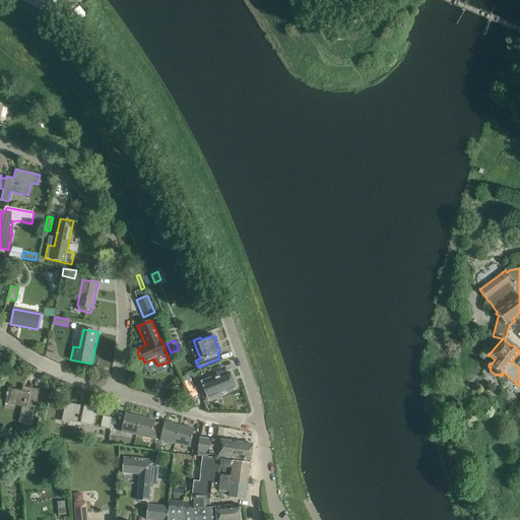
[(511,362),(519,368),(519,352),(519,353),(518,353),(511,362)]
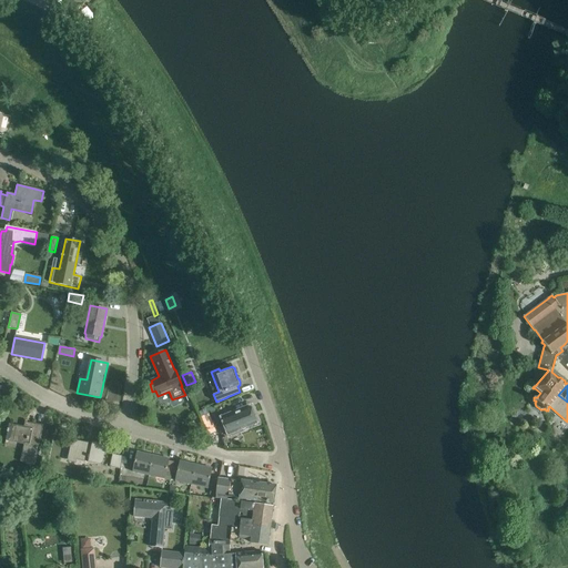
[(199,412),(201,416),(215,411),(214,406),(199,412)]
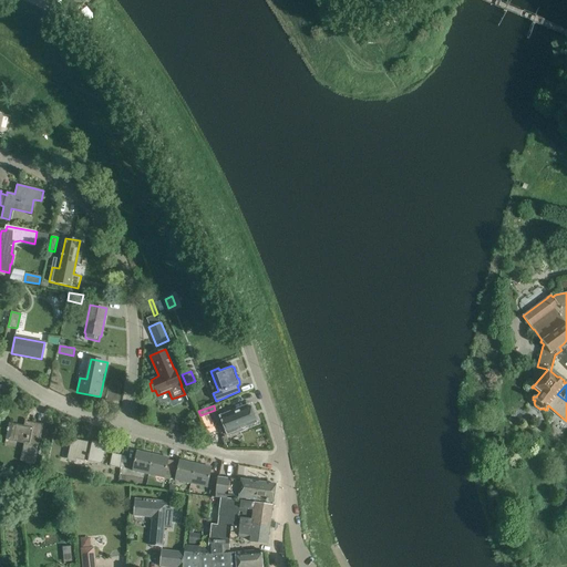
[(228,434),(257,423),(250,405),(222,418),(228,434)]
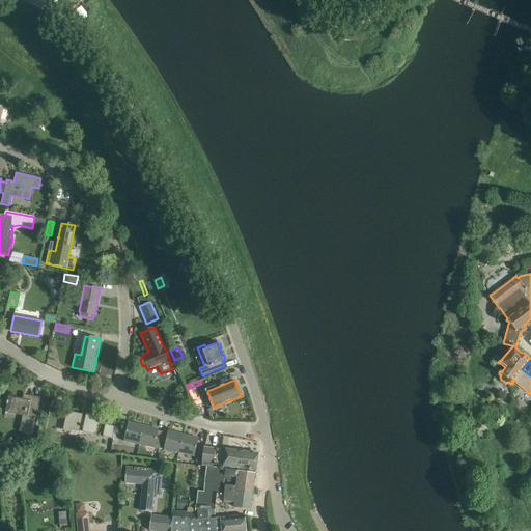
[(8,395),(5,413),(23,416),(19,431),(32,434),(40,397),(29,395),(28,399),(23,398),(8,395)]
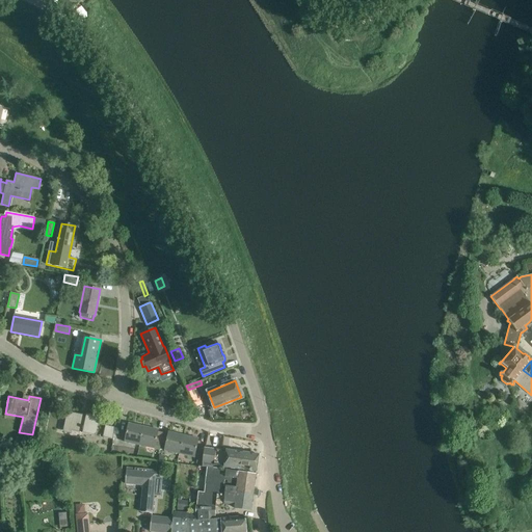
[(63,428),(95,435),(99,416),(86,414),(86,415),(67,410),(63,428)]
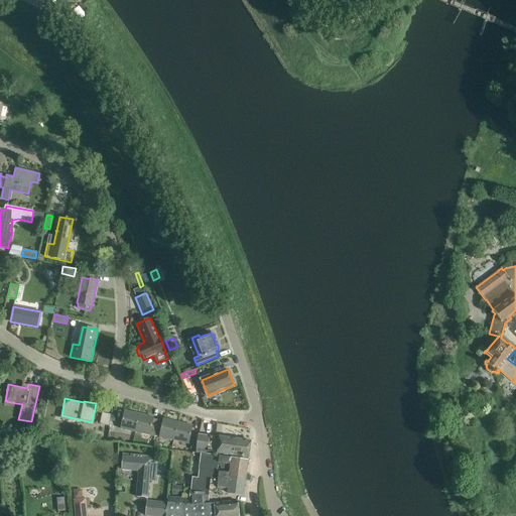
[(120,428),(135,431),(139,413),(124,410),(120,428)]
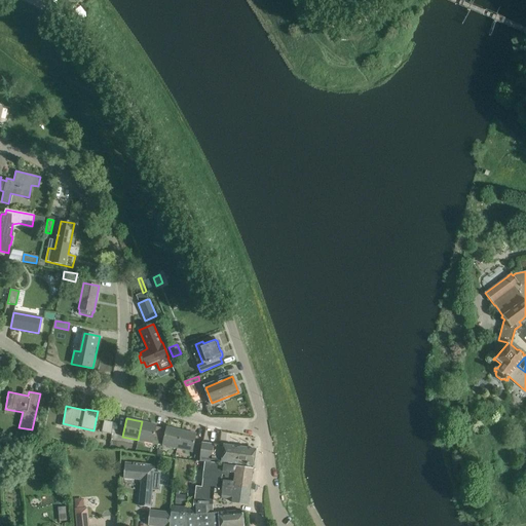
[(111,435),(113,422),(104,420),(101,433),(111,435)]
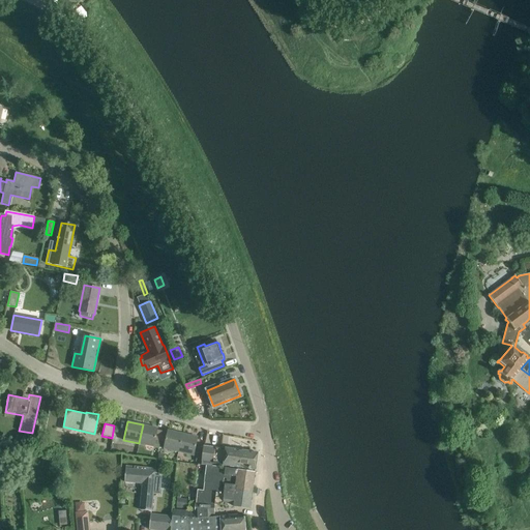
[(143,424),(139,443),(153,446),(157,428),(143,424)]
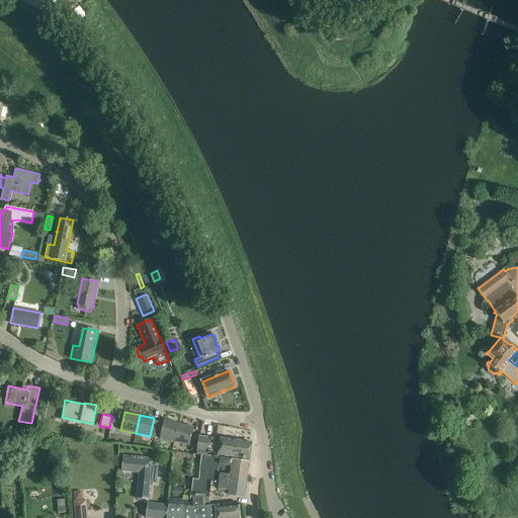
[(174,442),(178,424),(164,420),(160,438),(174,442)]
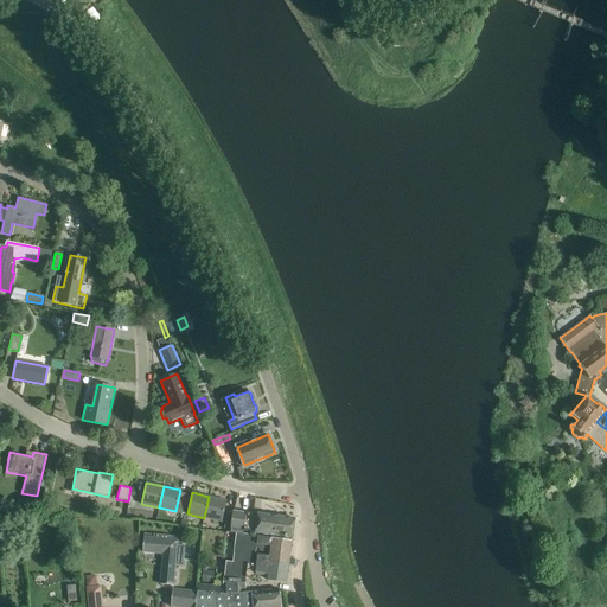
[(209,497),(204,518),(222,522),(227,500),(209,497)]
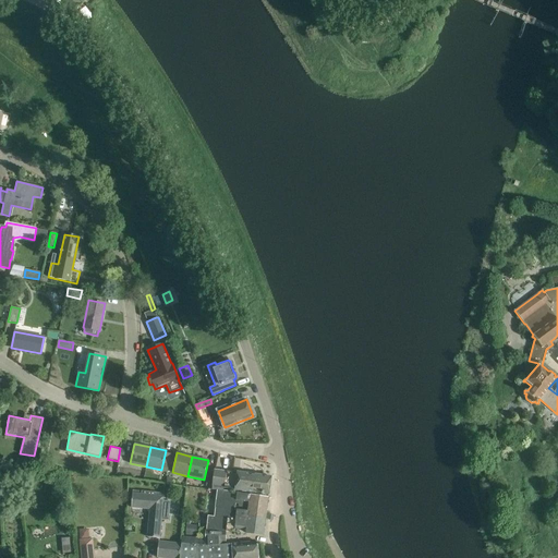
[(213,486),(211,489),(217,490),(217,489),(223,490),(223,488),(268,494),(270,476),(215,469),(213,486)]
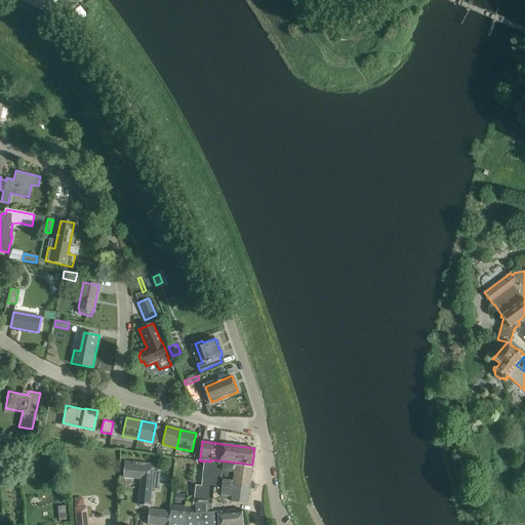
[(249,485),(252,468),(204,460),(204,461),(202,478),(249,485)]
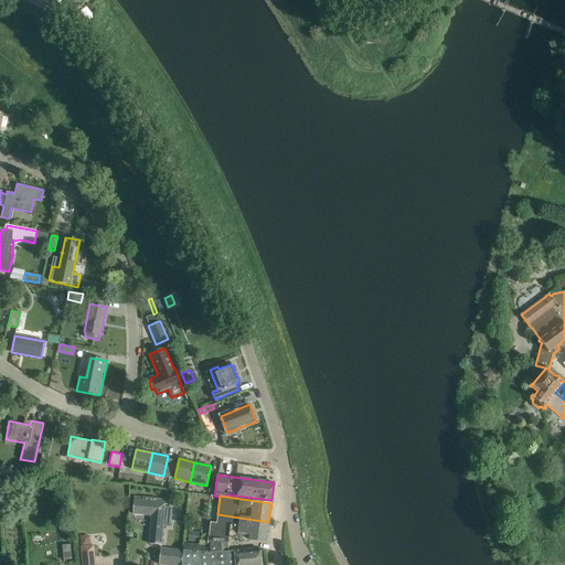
[(166,499),(134,497),(132,513),(151,515),(149,544),(161,545),(163,526),(170,526),(172,508),(164,507),(166,499)]
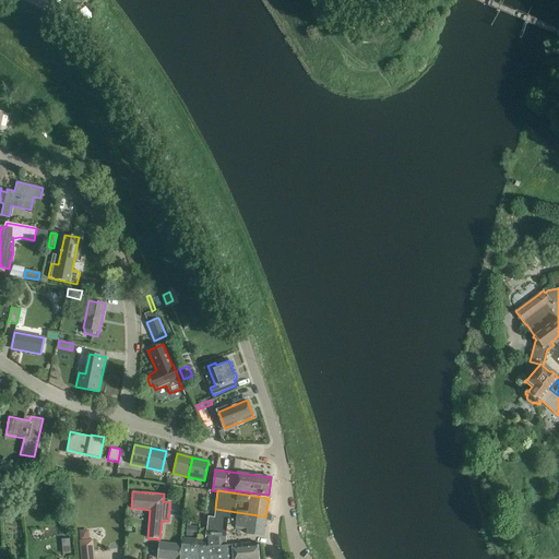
[(207,544),(222,543),(225,543),(225,532),(235,532),(236,528),(247,530),(246,534),(263,536),(265,516),(215,509),(214,518),(207,516),(206,531),(207,544)]
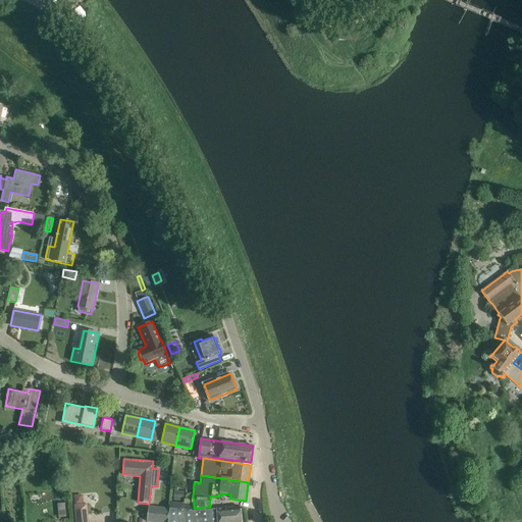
[(88,521),(87,507),(75,508),(76,521),(88,521)]
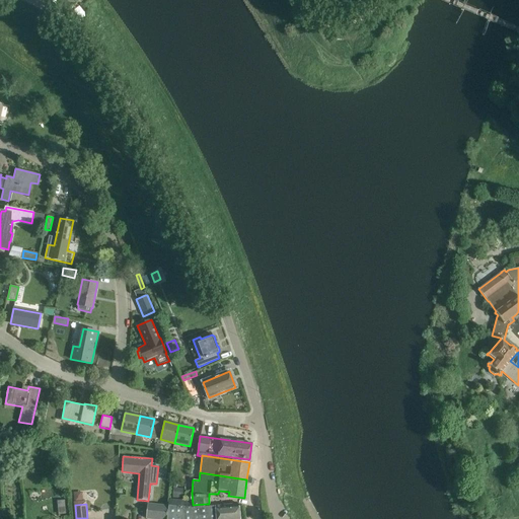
[(166,518),(168,506),(148,504),(147,504),(146,518),(153,518),(166,518)]
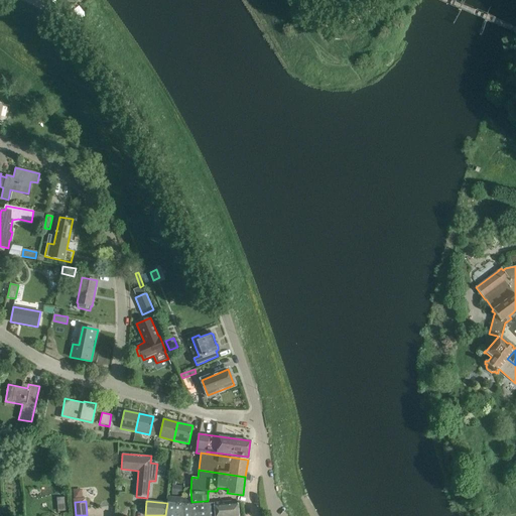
[(238,515),(238,501),(205,504),(205,501),(191,502),(192,505),(167,503),(165,515),(238,515)]
